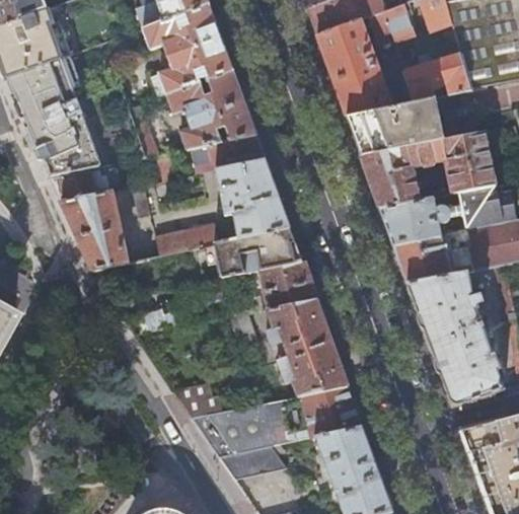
[(0,0),(0,22),(17,16),(13,0),(0,0)]
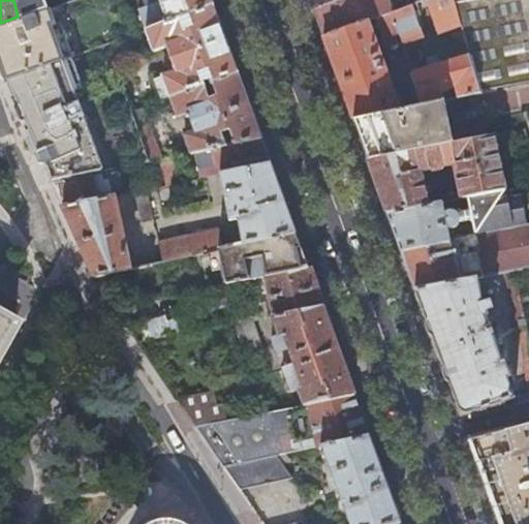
[(13,0),(18,17),(47,6),(44,0),(13,0)]
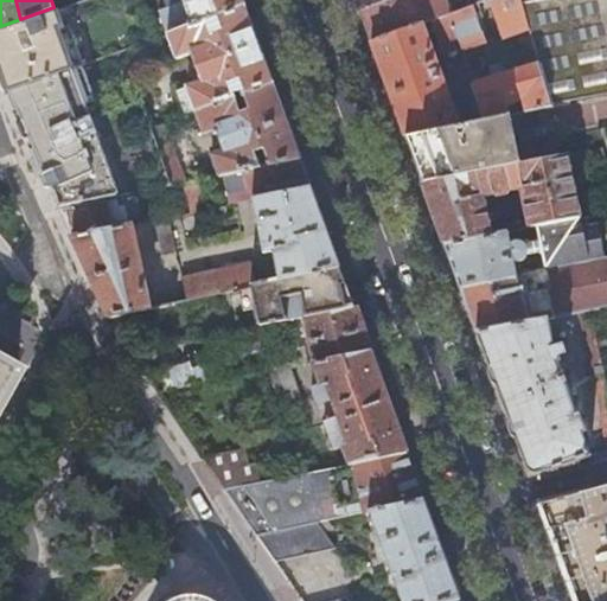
[(180,0),(189,21),(243,1),(242,0),(180,0)]
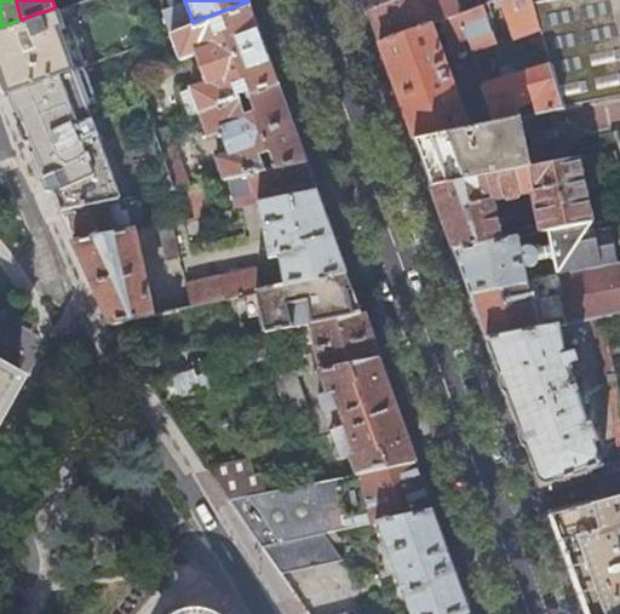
[(385,0),(367,6),(379,40),(431,21),(423,0),(385,0)]
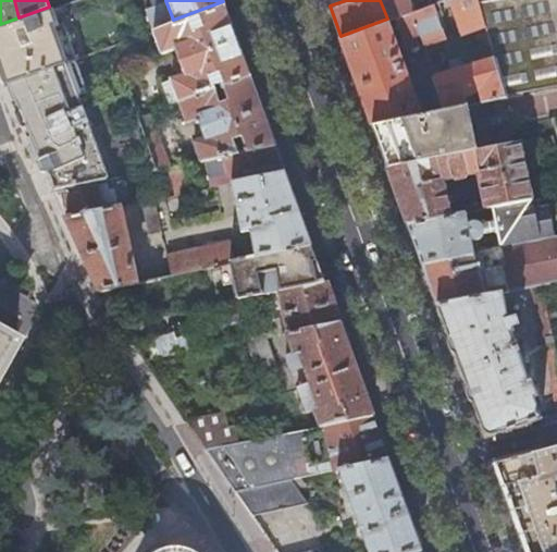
[(411,0),(413,9),(432,1),(437,0),(411,0)]
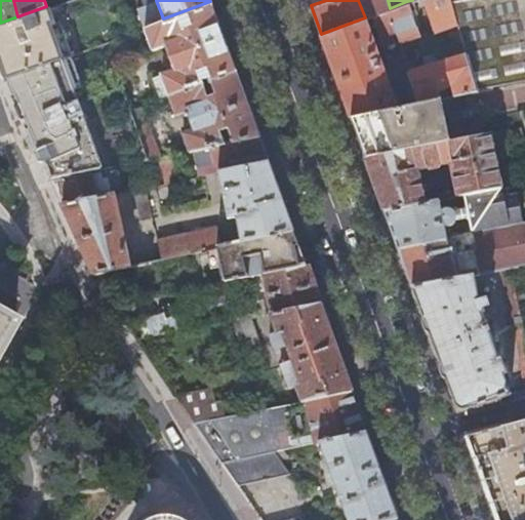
[(412,0),(414,6),(425,2),(434,30),(456,22),(450,0),(412,0)]
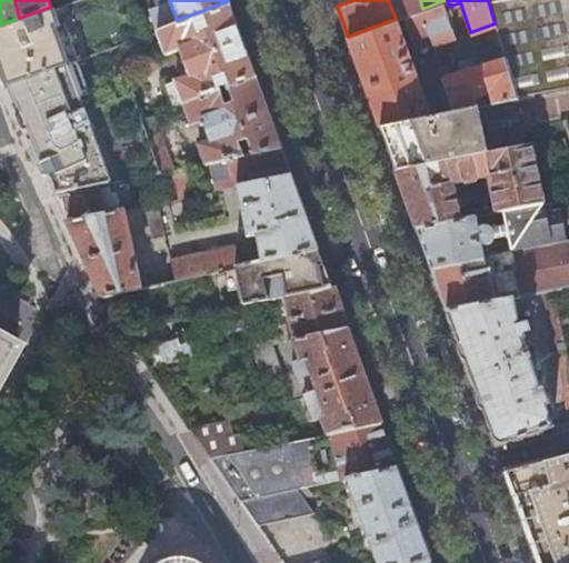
[(488,0),(495,23),(503,56),(515,94),(568,83),(568,0),(488,0)]
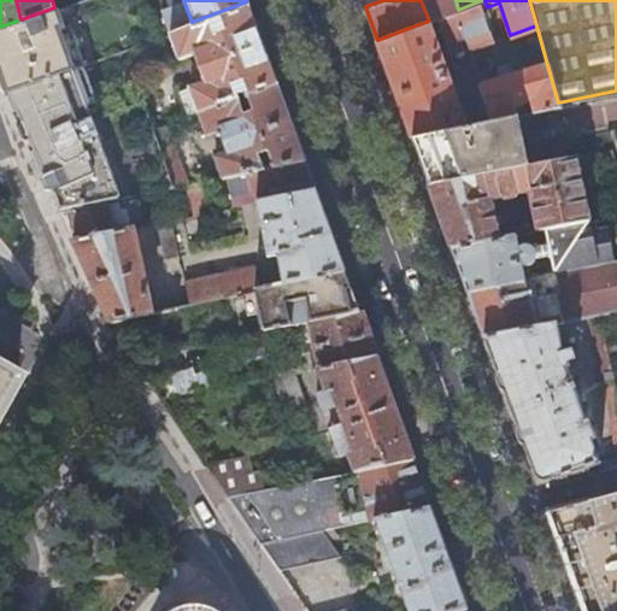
[(192,22),(169,30),(177,53),(193,48),(204,80),(189,84),(197,109),(276,81),(258,31),(247,1),(192,22)]
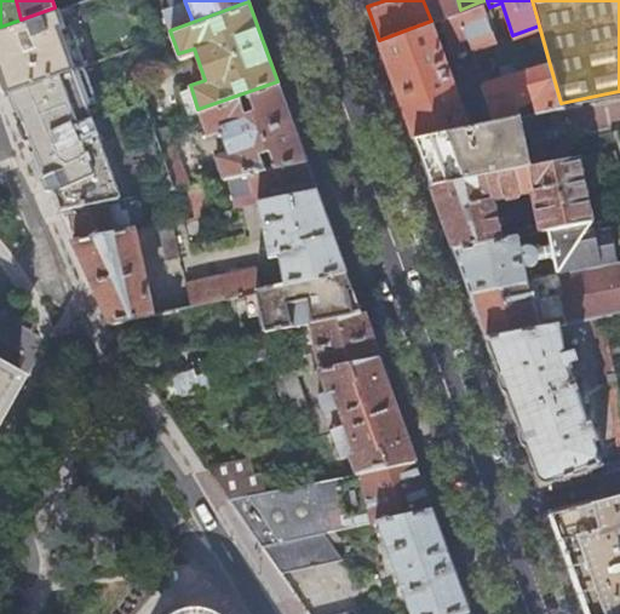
[(481,1),(460,10),(440,17),(451,47),(470,41),(472,46),(494,39),(481,1)]
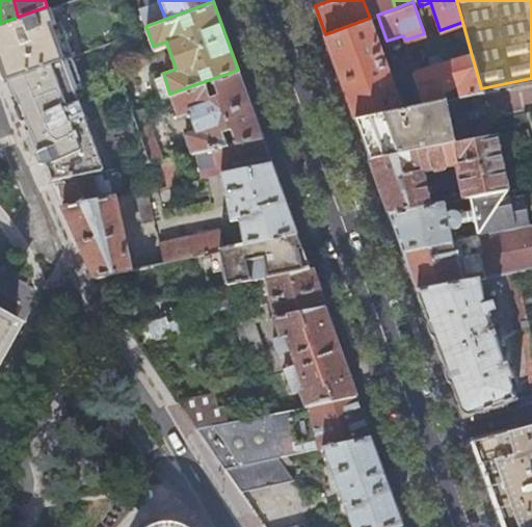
[(18,17),(0,23),(0,61),(5,77),(72,52),(59,16),(53,19),(49,5),(47,6),(18,17)]
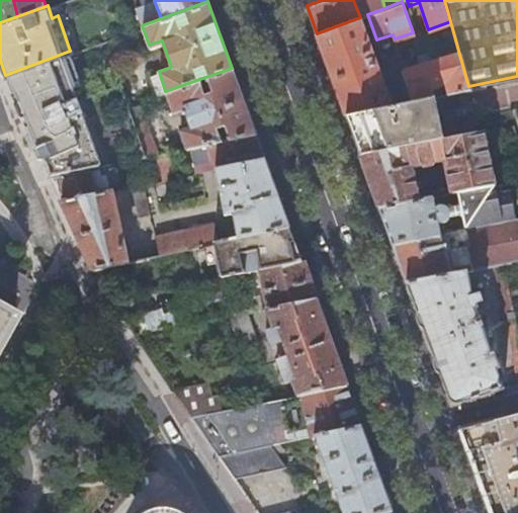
[(389,98),(360,17),(317,33),(333,78),(346,113),(398,103),(396,96),(389,98)]
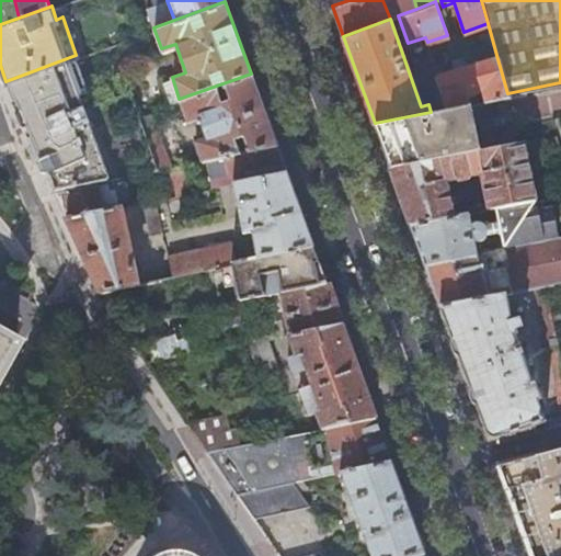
[(79,92),(88,88),(76,55),(6,81),(8,87),(20,113),(24,123),(46,171),(54,186),(64,185),(106,177),(158,167),(152,151),(138,113),(129,89),(84,105),(79,92)]
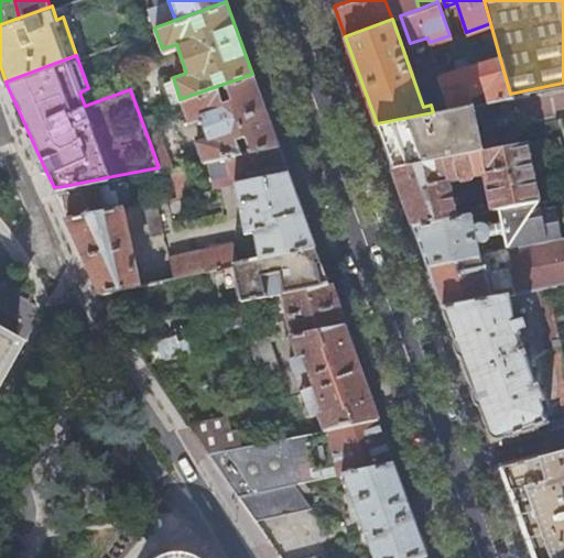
[(511,96),(510,94),(499,55),(437,74),(441,90),(434,93),(438,111),(472,104),(470,94),(484,90),(487,100),(511,96)]
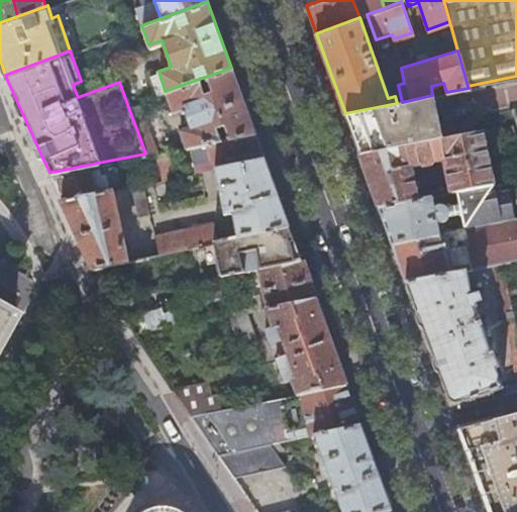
[(241,95),(231,68),(165,91),(172,110),(184,107),(189,122),(178,126),(185,145),(189,144),(254,131),(241,95)]
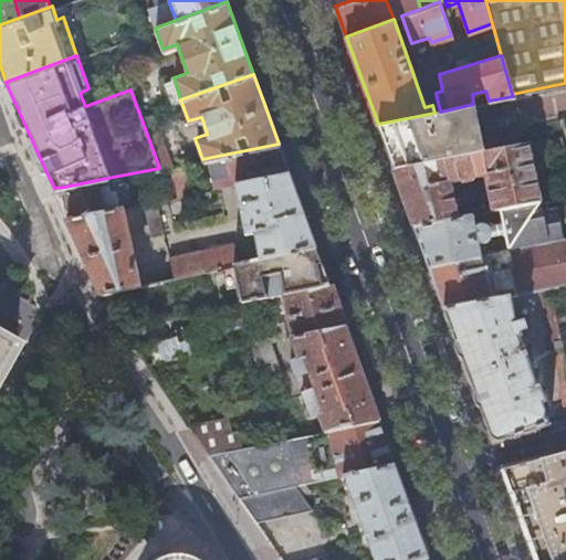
[(440,112),(435,113),(378,124),(381,134),(384,140),(395,168),(483,149),(477,115),(473,104),(440,112)]
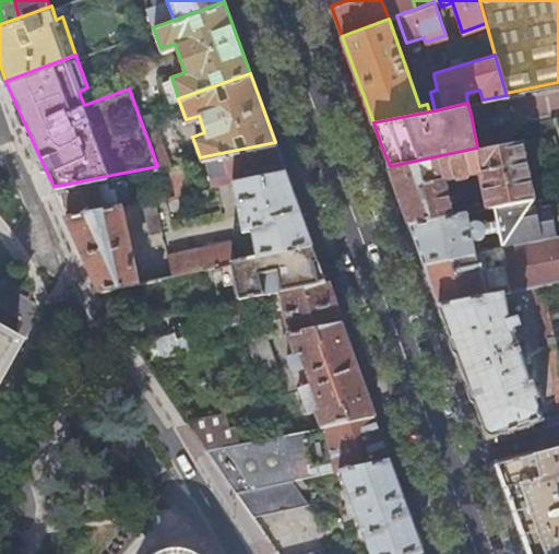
[(150,108),(138,113),(152,151),(157,166),(169,164),(170,163),(150,108)]
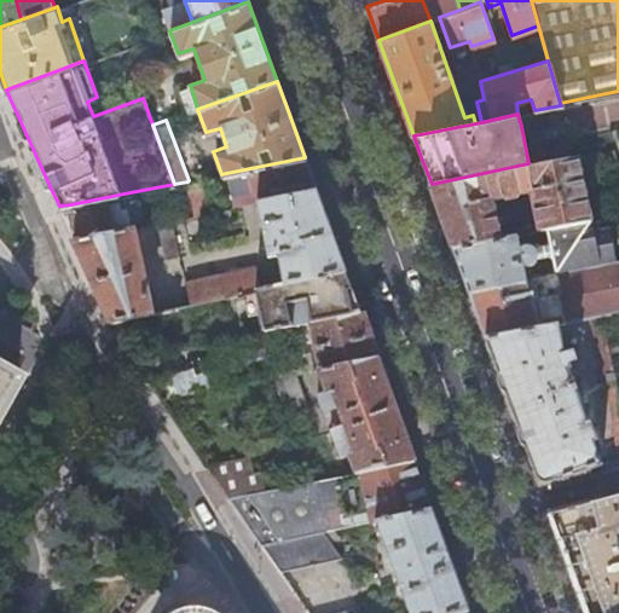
[(453,247),(532,231),(590,219),(577,154),(528,163),(432,184),(435,197),(443,217),(453,247)]
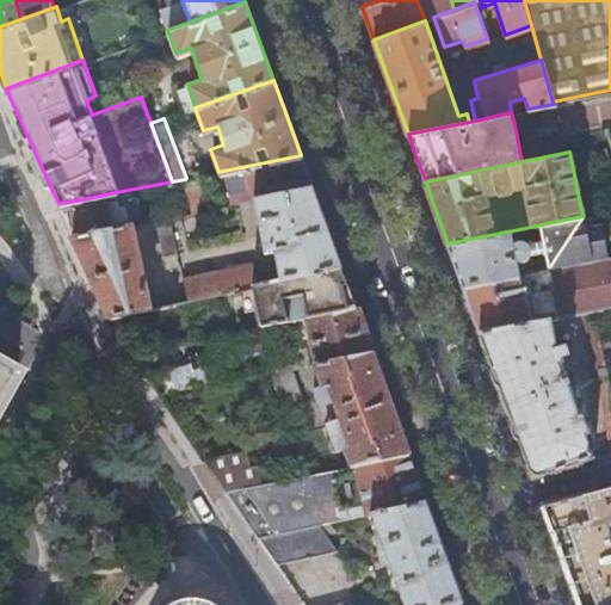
[(302,158),(301,155),(223,171),(228,192),(229,199),(252,196),(312,184),(307,170),(302,158)]
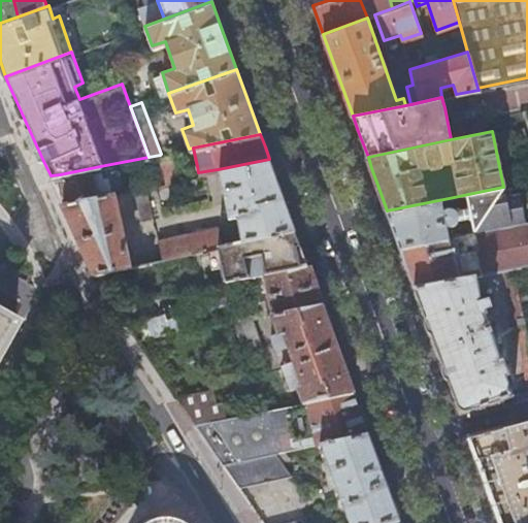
[(161,154),(160,155),(165,180),(178,176),(173,152),(161,154)]
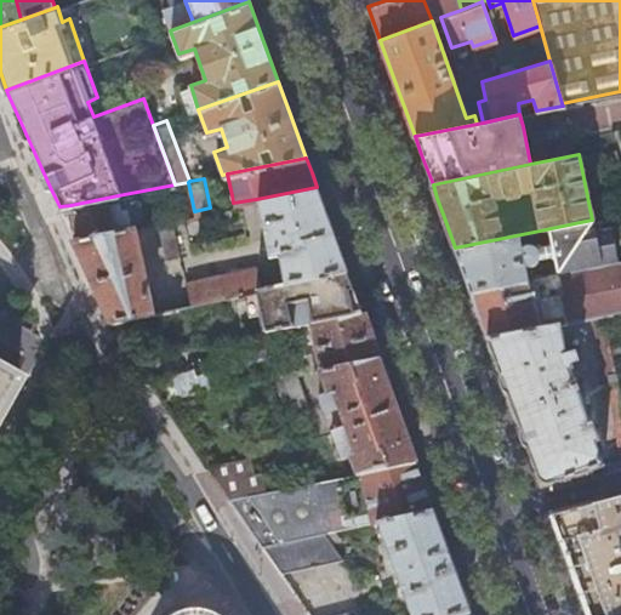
[(332,231),(317,187),(256,199),(269,255),(279,252),(285,283),(346,269),(332,231)]
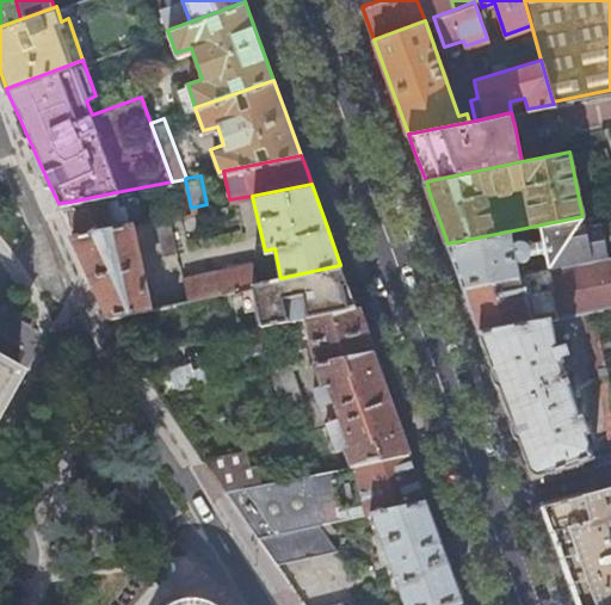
[(117,202),(116,192),(69,202),(72,215),(75,230),(128,220),(123,201),(117,202)]
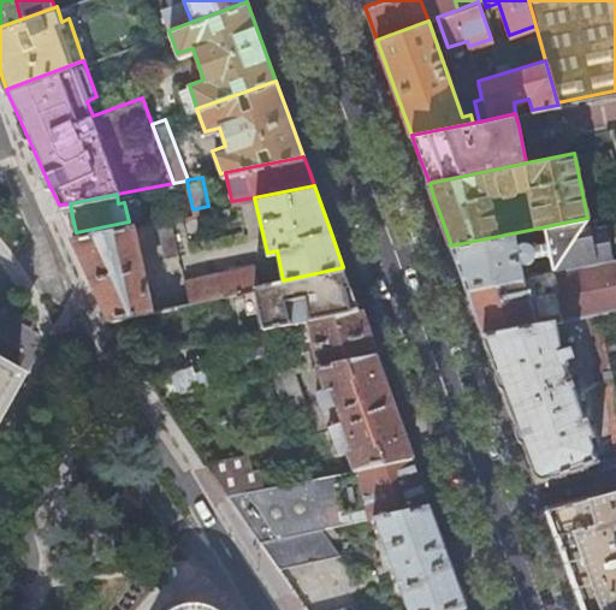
[(201,209),(184,213),(188,227),(205,225),(201,209)]
